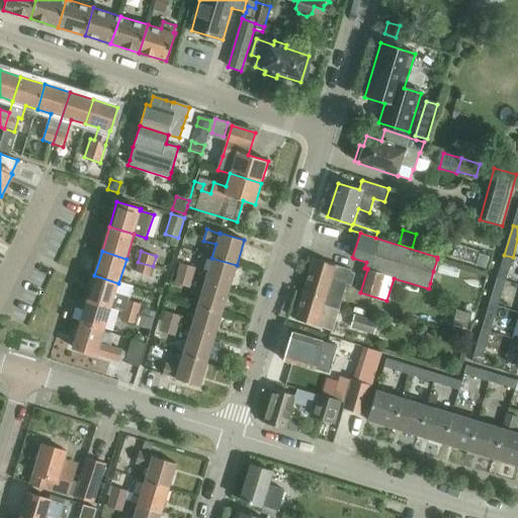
[(479,255),(475,267),(485,270),(489,258),(479,255)]
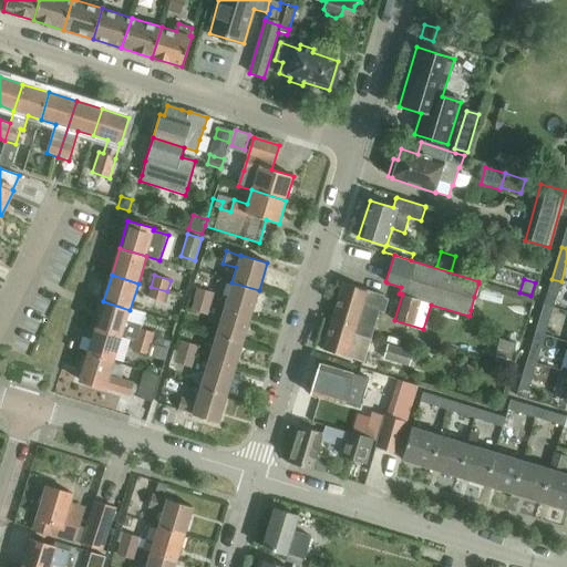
[(552,279),(544,306),(553,309),(562,281),(552,279)]
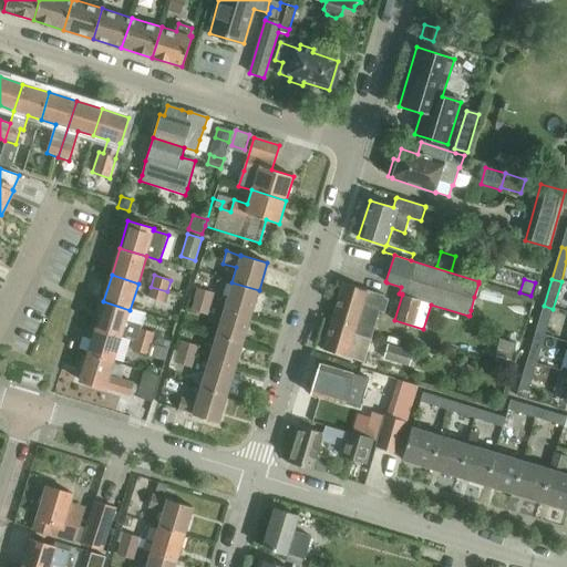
[(232,282),(224,308),(250,316),(259,290),(232,282)]
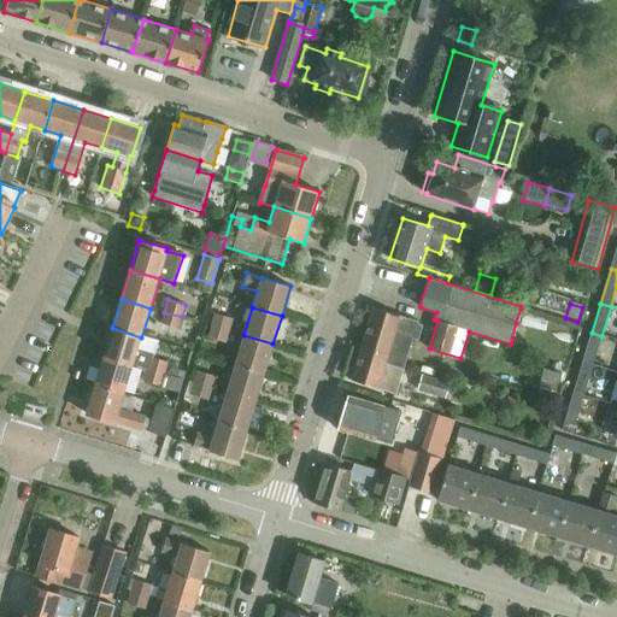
[(374,309),(362,347),(387,356),(385,364),(403,370),(404,370),(413,339),(418,340),(423,325),(418,323),(418,322),(374,309)]
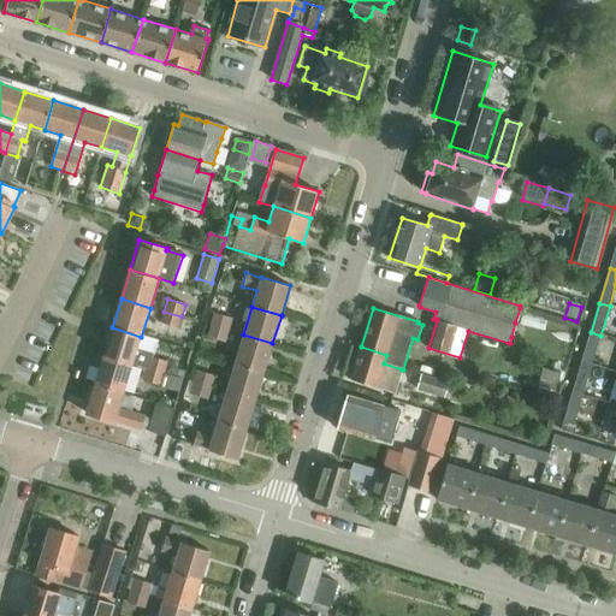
[(178,329),(182,317),(164,312),(160,324),(178,329)]
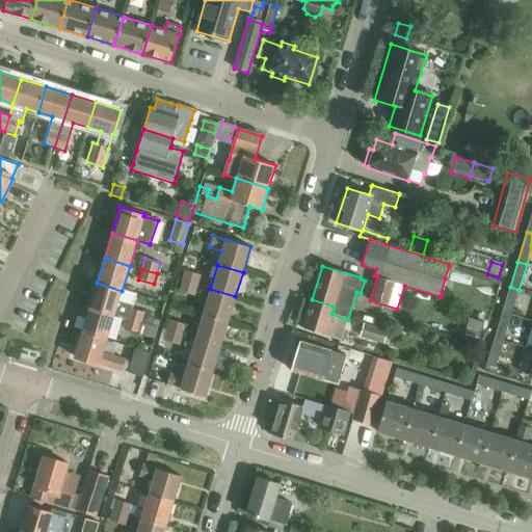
[(185,270),(182,281),(197,286),(201,274),(185,270)]
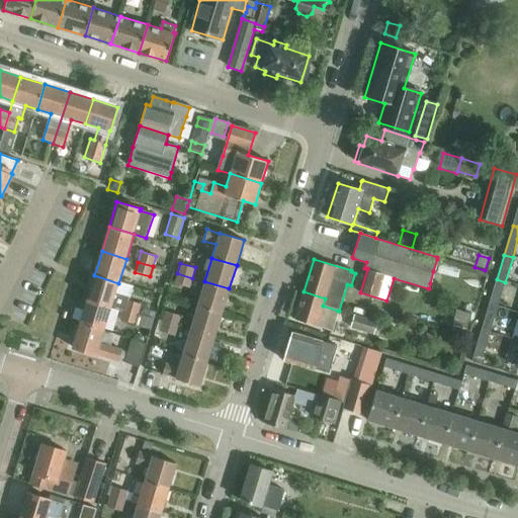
[(177,273),(174,283),(190,287),(192,278),(177,273)]
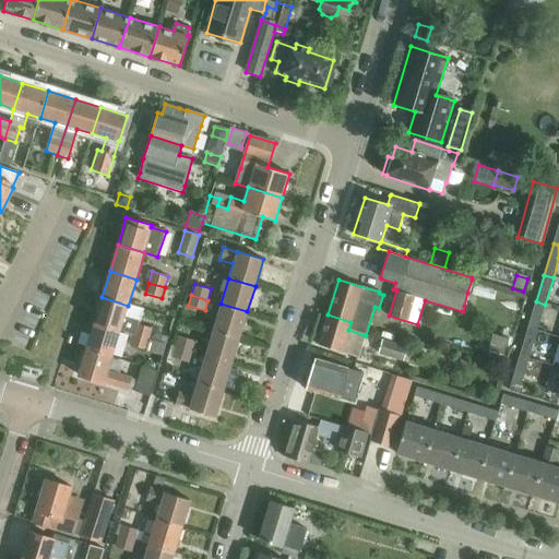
[(102,297),(94,323),(120,331),(132,334),(132,335),(150,340),(153,329),(139,324),(139,321),(125,317),(128,306),(102,297)]
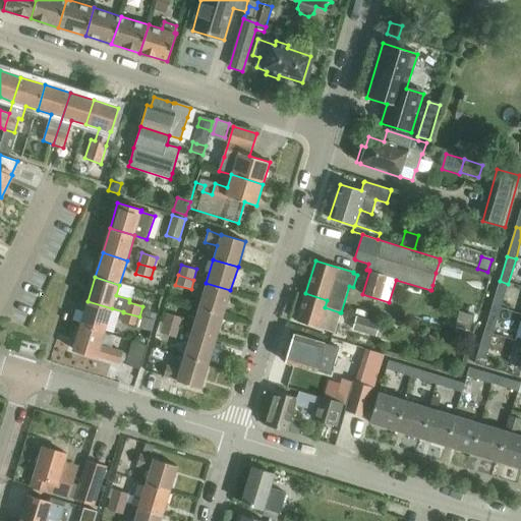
[(500,281),(493,305),(501,308),(511,311),(513,305),(503,302),(508,284),(500,281)]
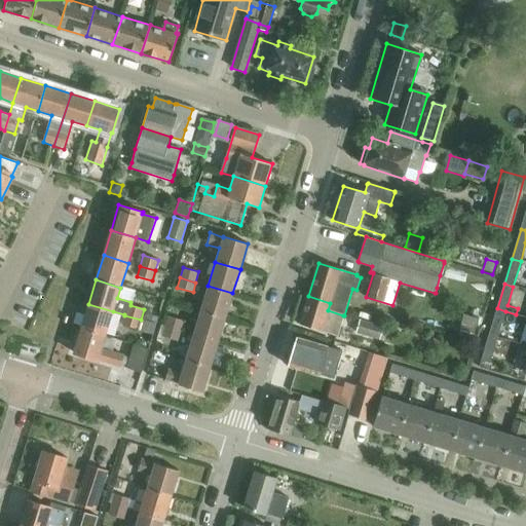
[(208,286),(199,311),(225,318),(232,293),(208,286)]
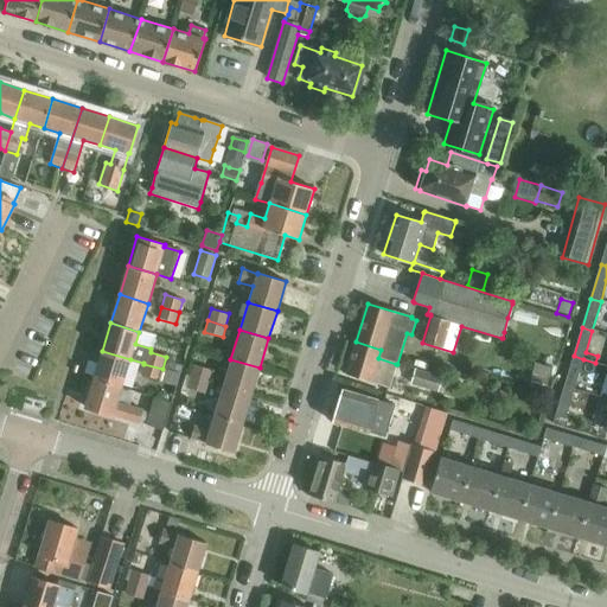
[(390,388),(397,364),(396,364),(378,358),(381,350),(356,342),(346,375),(390,388)]
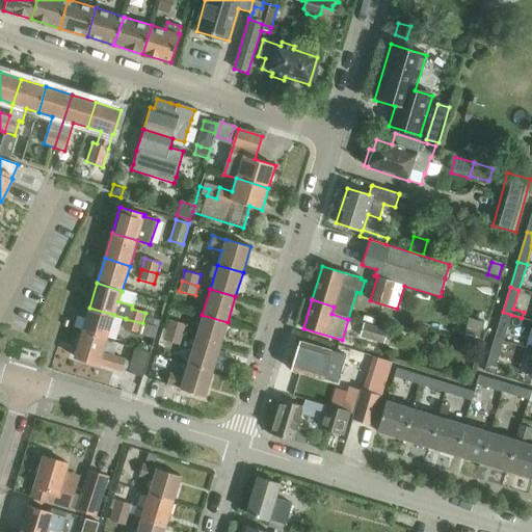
[(89,308),(82,333),(106,340),(107,340),(114,315),(89,308)]
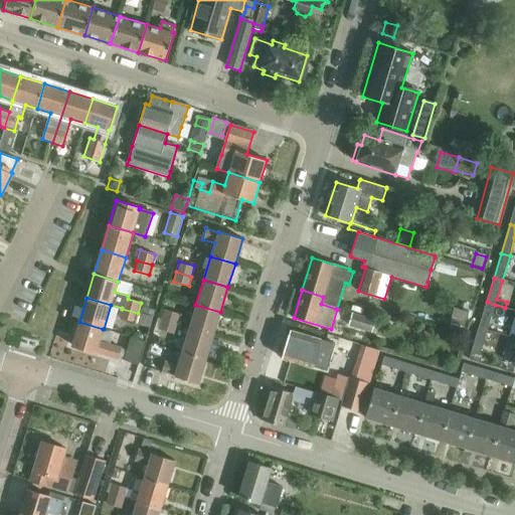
[(487,302),(479,328),(487,330),(489,324),(495,305),(487,302)]
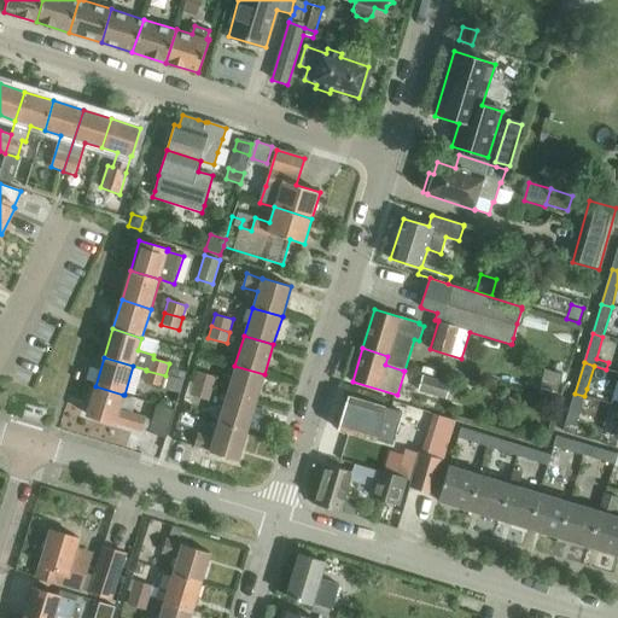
[(169,363),(165,375),(184,382),(185,379),(182,372),(179,372),(175,365),(169,363)]
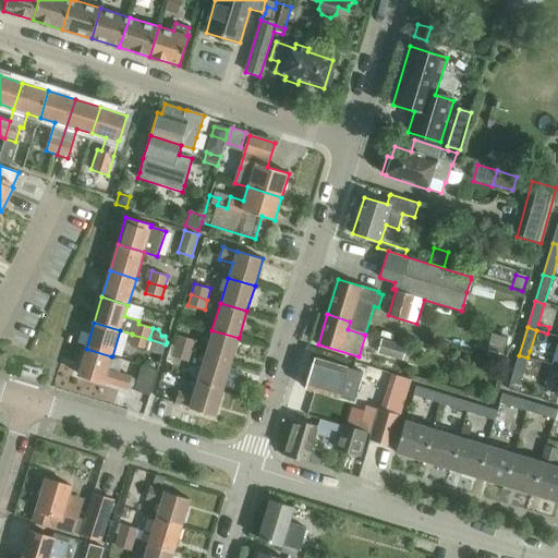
[(211,330),(204,355),(231,364),(239,338),(211,330)]
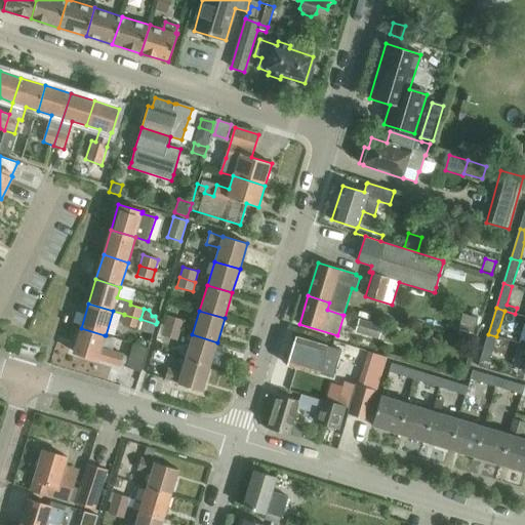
[(121,324),(137,329),(140,319),(124,315),(121,324)]
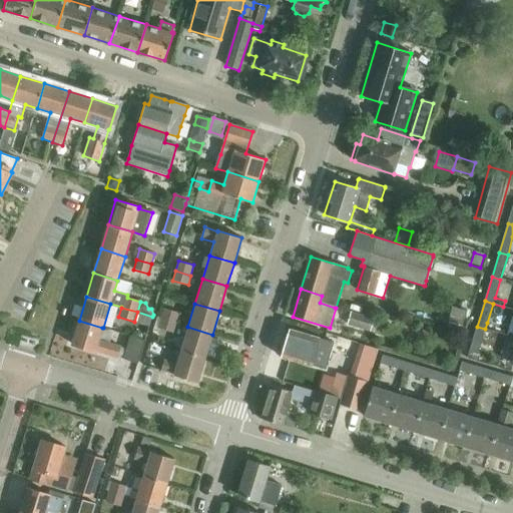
[(164,309),(160,320),(175,324),(179,313),(164,309)]
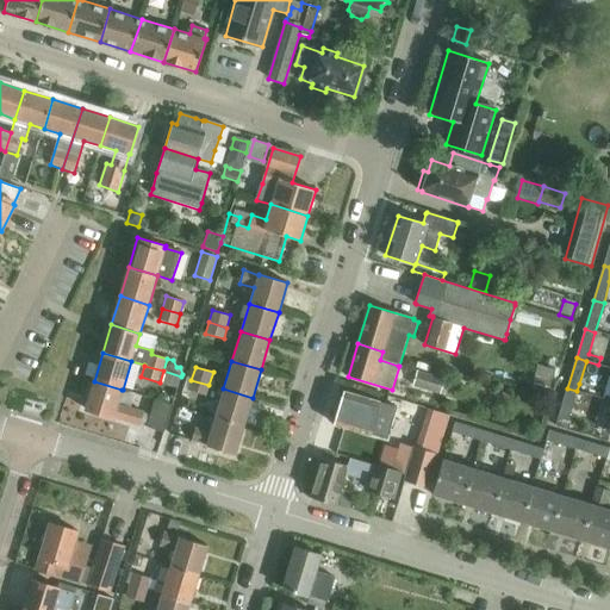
[(160,383),(162,384),(178,388),(181,377),(163,371),(160,383)]
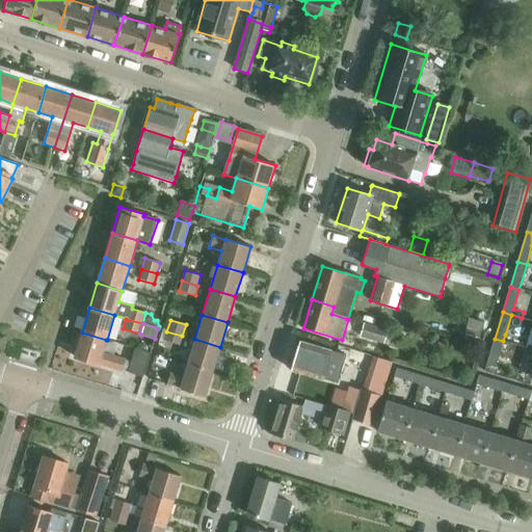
[(363,323),(360,337),(383,344),(387,330),(363,323)]
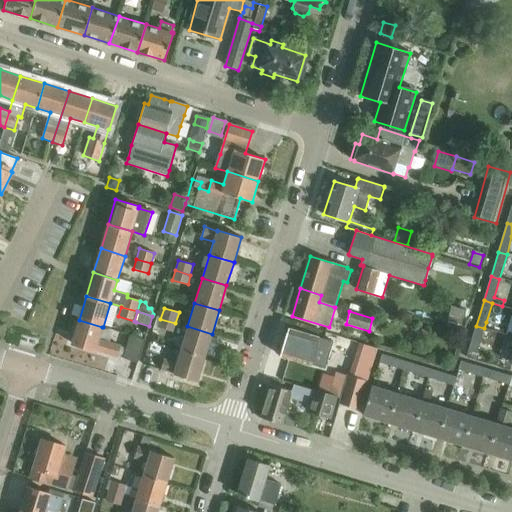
[(448,316),(445,328),(460,332),(463,320),(448,316)]
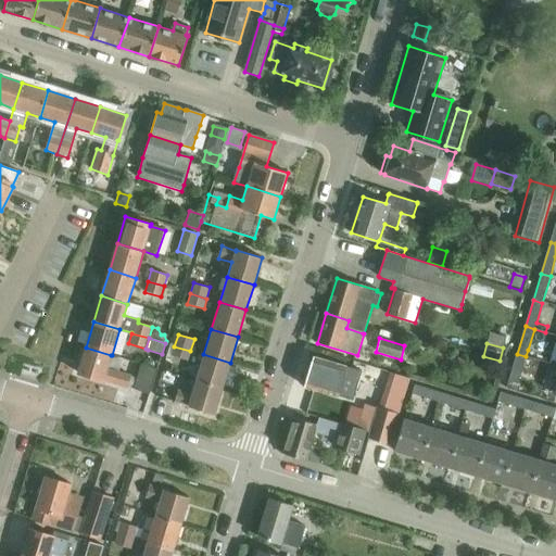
[(174,346),(172,356),(188,361),(190,351),(174,346)]
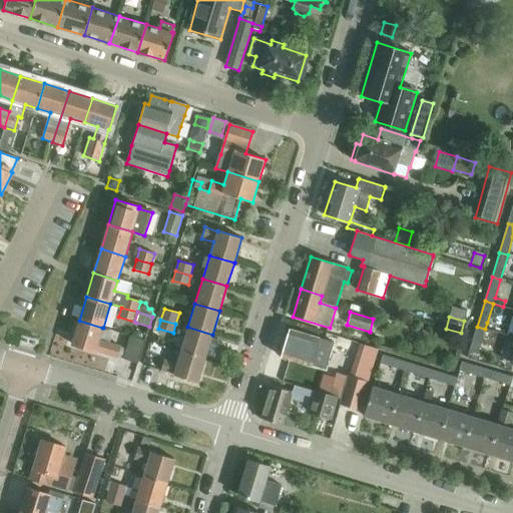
[(95,351),(108,355),(117,358),(121,347),(112,344),(99,340),(103,328),(102,328),(79,321),(71,345),(95,352),(95,351)]
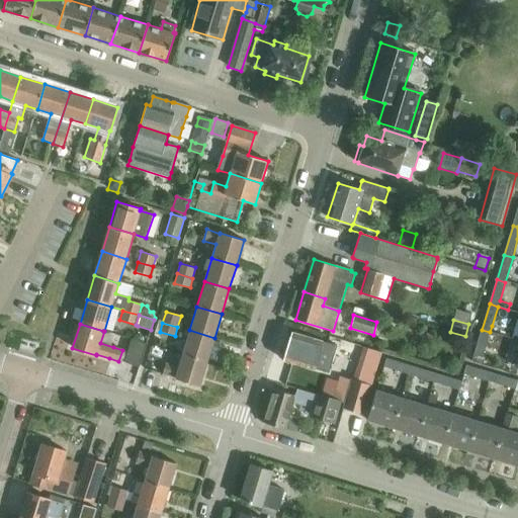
[(189,330),(182,354),(206,362),(214,338),(189,330)]
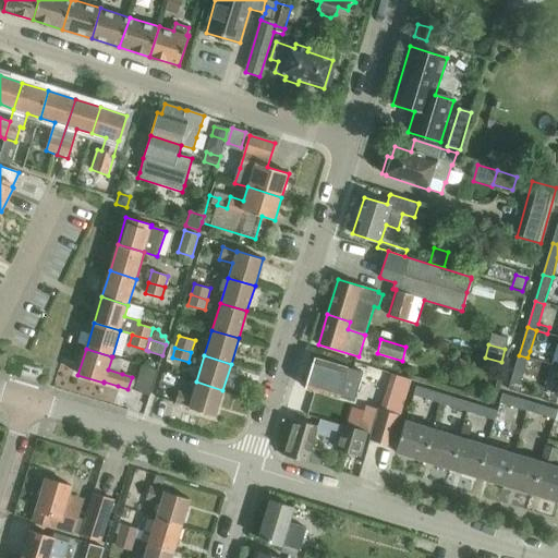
[(519,355),(510,383),(520,386),(522,378),(528,358),(519,355)]
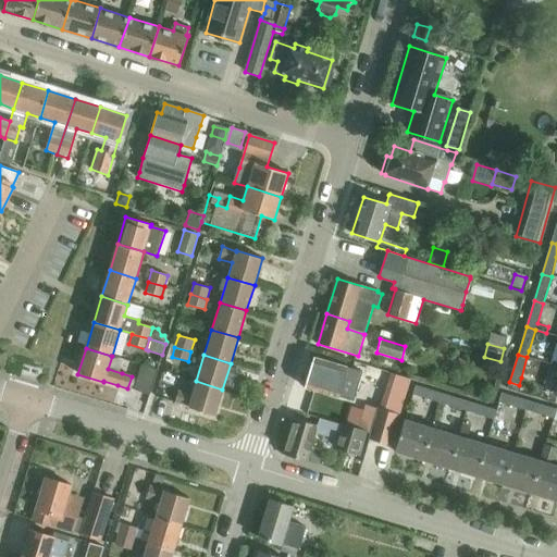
[(304,387),(338,397),(354,401),(362,372),(313,357),(309,370),(304,372),(301,380),(305,384),(304,387)]
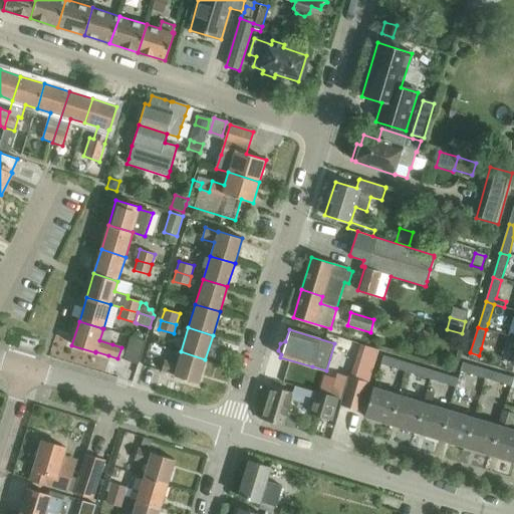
[(123,360),(139,364),(146,341),(131,337),(123,360)]
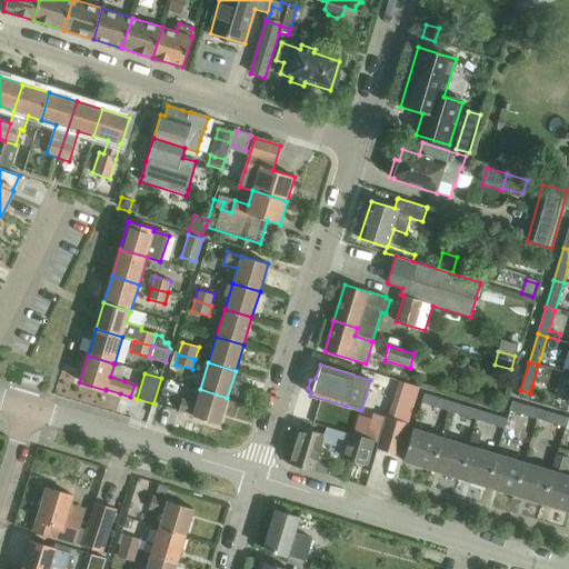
[(182,399),(179,410),(173,408),(173,410),(193,416),(193,417),(219,425),(227,398),(200,389),(196,402),(182,399)]
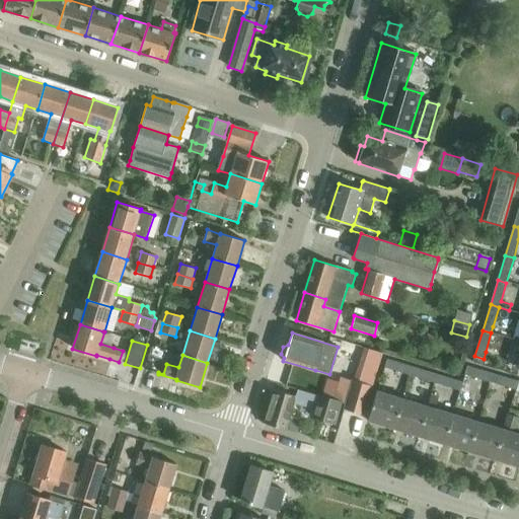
[(387,359),(385,368),(410,375),(412,367),(387,359)]
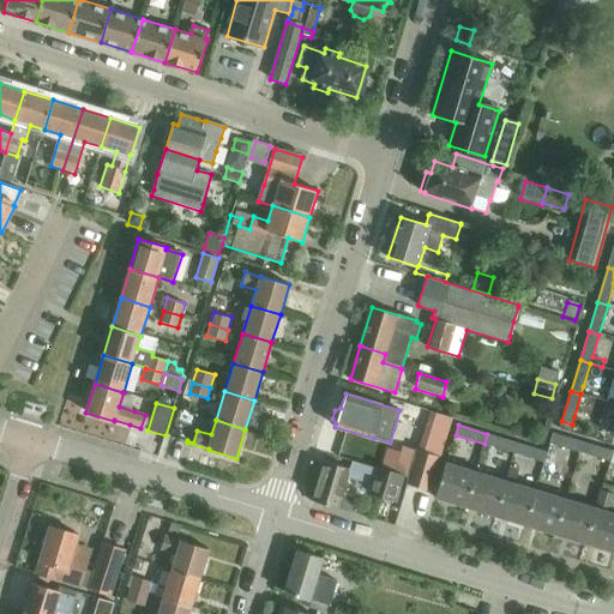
[(553,433),(551,444),(581,452),(583,443),(553,433)]
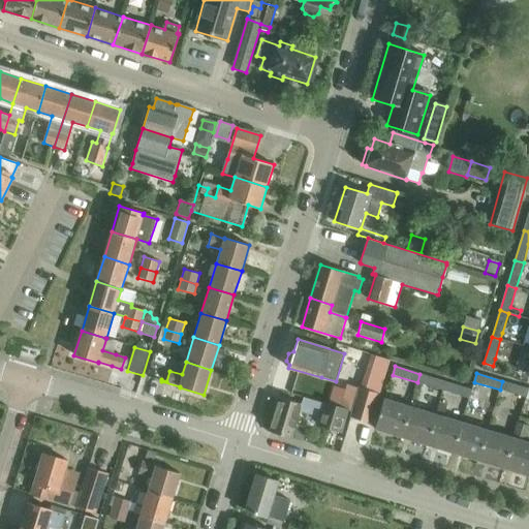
[(419,374),(417,382),(442,391),(444,381),(419,374)]
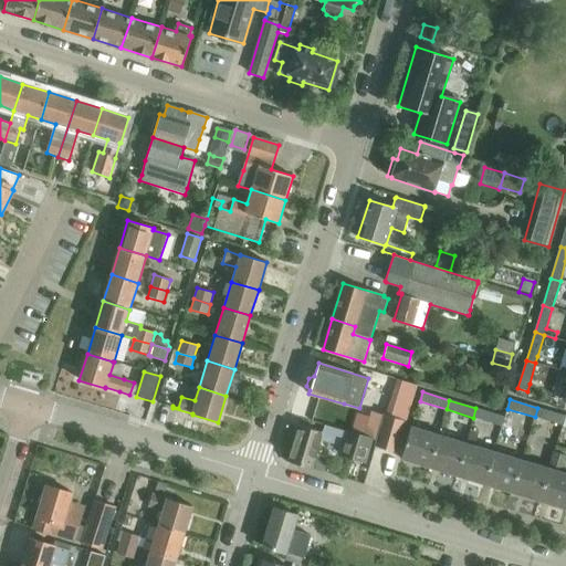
[(475,408),(473,418),(502,427),(505,417),(475,408)]
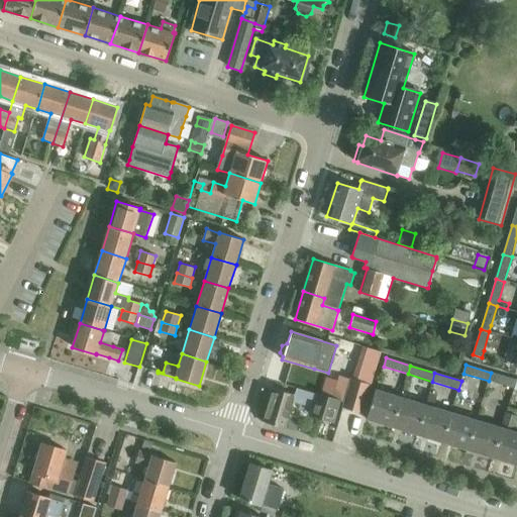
[(491,373),(489,381),(513,389),(516,380),(491,373)]
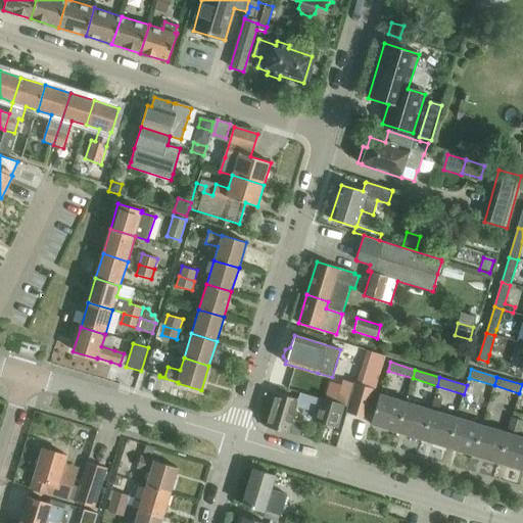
[(335,402),(348,406),(346,412),(365,417),(373,389),(342,380),(335,402)]
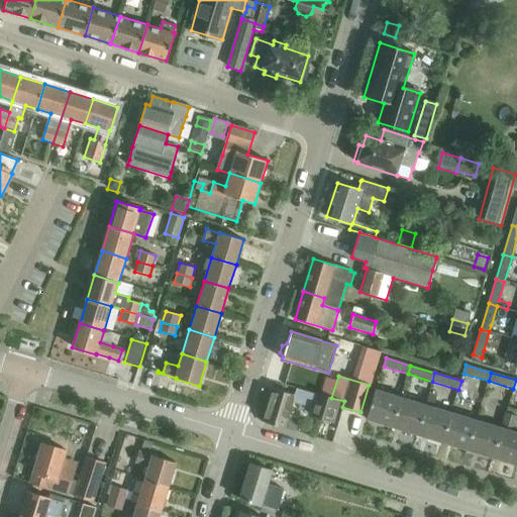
[(274,389),(264,421),(297,431),(300,422),(289,419),(294,402),(313,408),(311,414),(335,421),(341,402),(298,388),(296,396),(274,389)]
